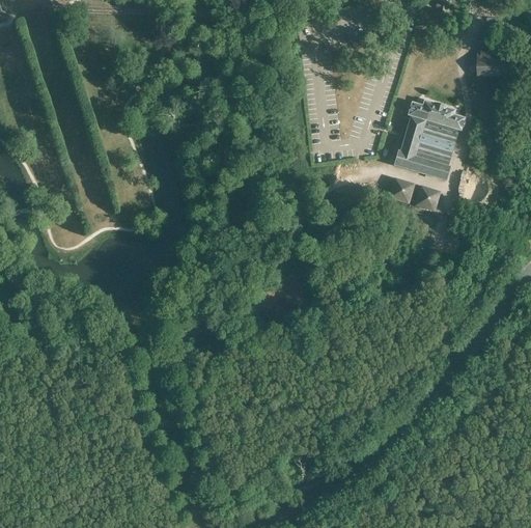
[(437,0),(435,12),(447,16),(450,0),(437,0)]
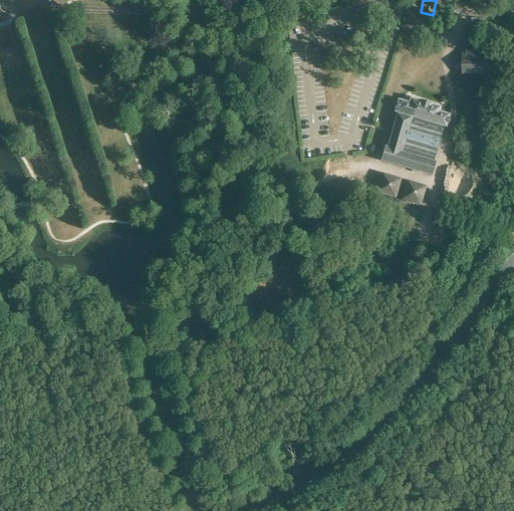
[(490,72),(490,47),(462,47),(462,72),(490,72)]
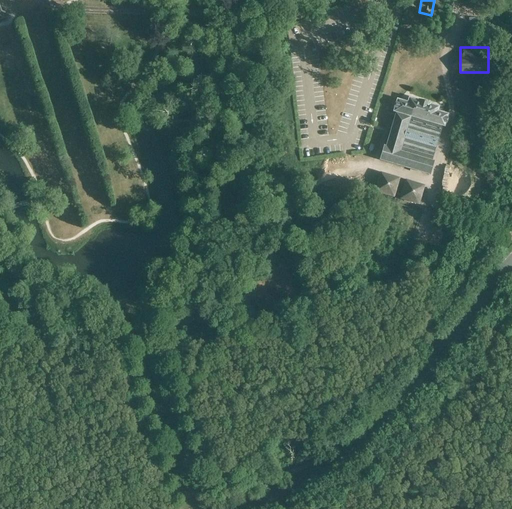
[(379,157),(429,171),(433,159),(430,159),(442,122),(443,123),(446,113),(436,110),(437,105),(408,96),(407,99),(397,96),(393,109),(395,110),(386,143),(383,143),(379,157)]
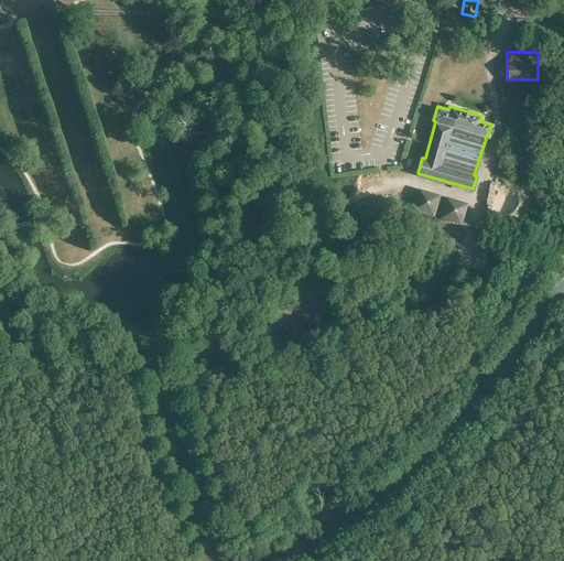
[(441,196),(421,192),(415,213),(435,218),(441,196)]
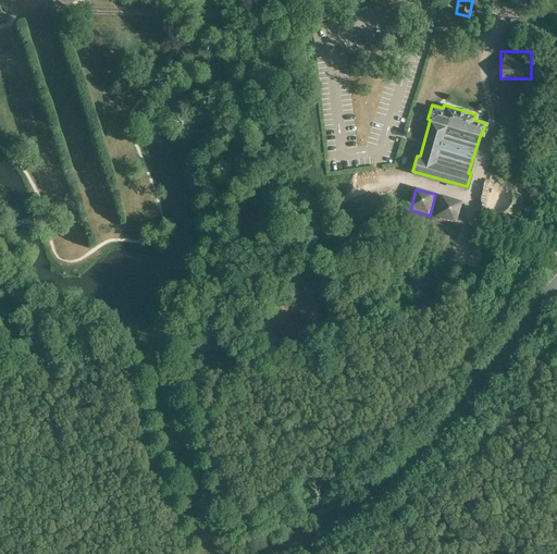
[(460,201),(442,197),(435,218),(455,223),(460,201)]
